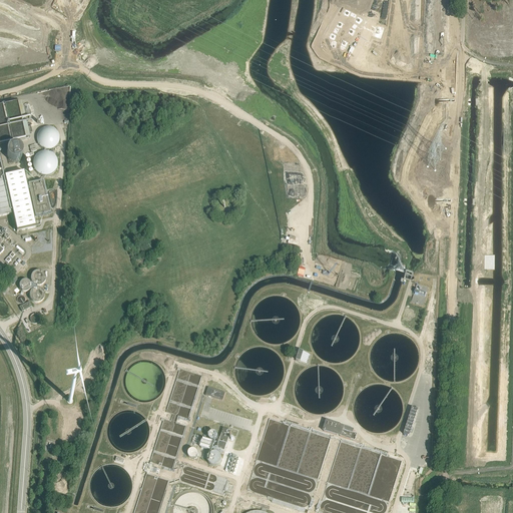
[(0,144),(25,139),(29,138),(28,134),(32,133),(31,127),(27,127),(21,102),(17,103),(0,106),(0,144)]
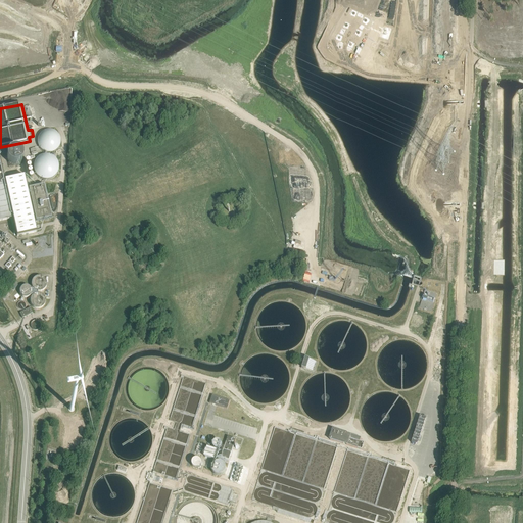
[(60,143),(60,141),(60,139),(59,137),(58,135),(57,133),(55,132),(53,131),(51,130),(49,130),(47,130),(45,131),(43,132),(41,133),(40,135),(39,137),(38,139),(38,141),(38,143),(38,145),(39,147),(41,149),(42,150),(44,151),(46,152),(48,152),(50,152),(52,152),(54,151),(56,150),(57,149),(58,147),(59,145),(60,143)]
